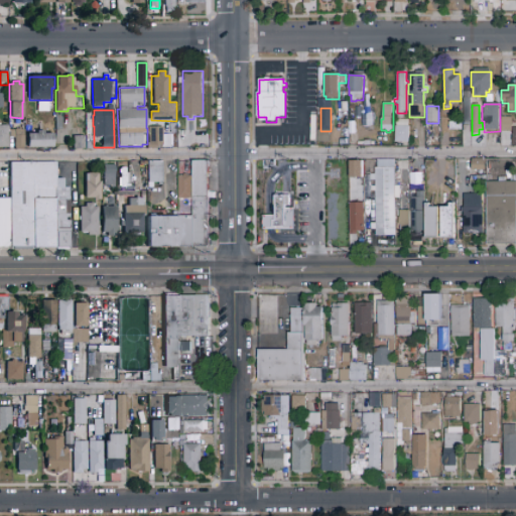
[(511,132),(510,147),(501,147),(502,132),(501,132),(501,118),(512,118),(512,132),(511,132)]
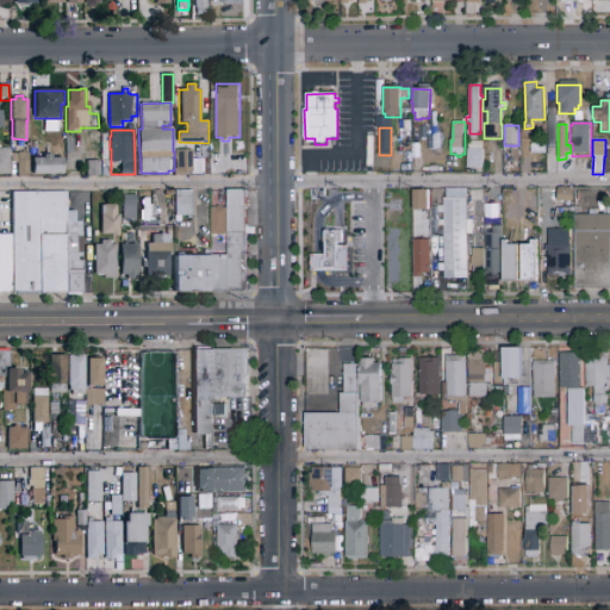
[(0,148),(11,148),(11,174),(0,174),(0,148)]
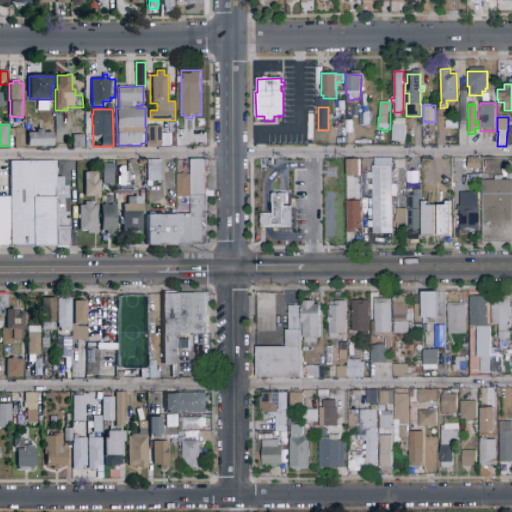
[(392,125),(406,125),(405,142),(392,142),(392,125)]
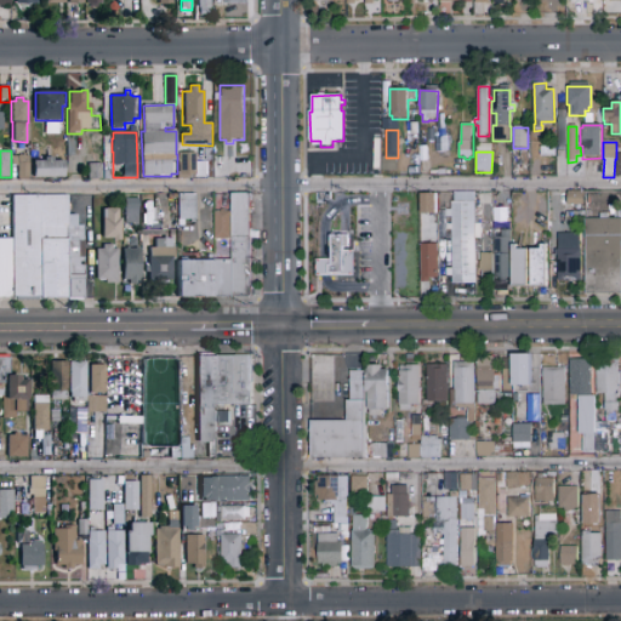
[(195,175),(191,175),(191,177),(189,177),(189,178),(177,178),(177,174),(180,174),(178,153),(195,153),(195,175)]
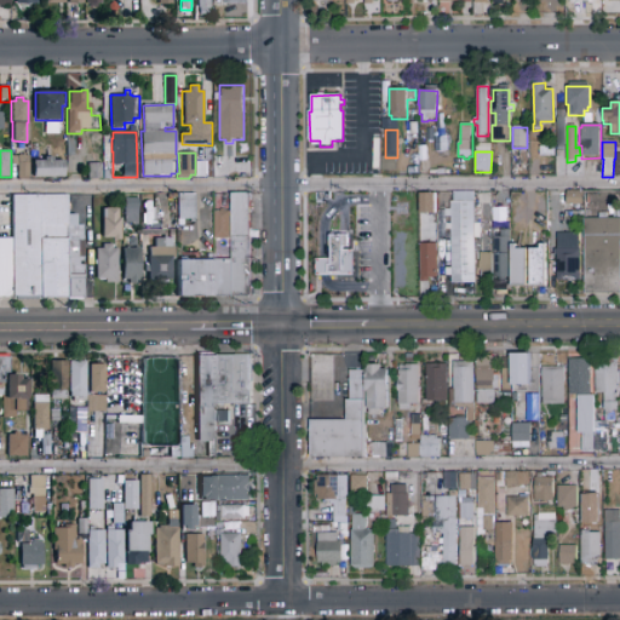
[(30,179),(17,179),(17,165),(12,166),(12,156),(17,156),(17,155),(29,155),(30,179)]
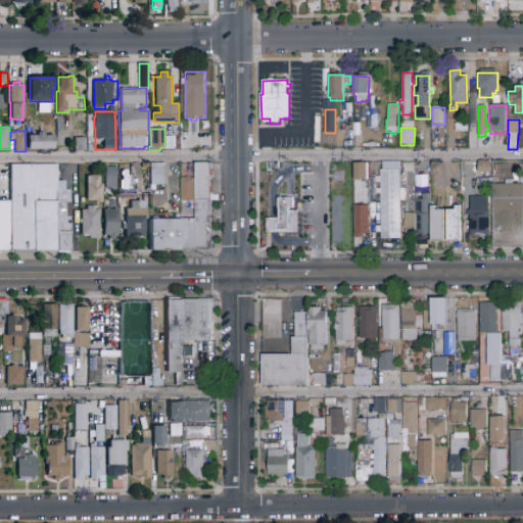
[(29,149),(28,136),(37,135),(37,132),(45,132),(45,135),(55,135),(56,149),(29,149)]
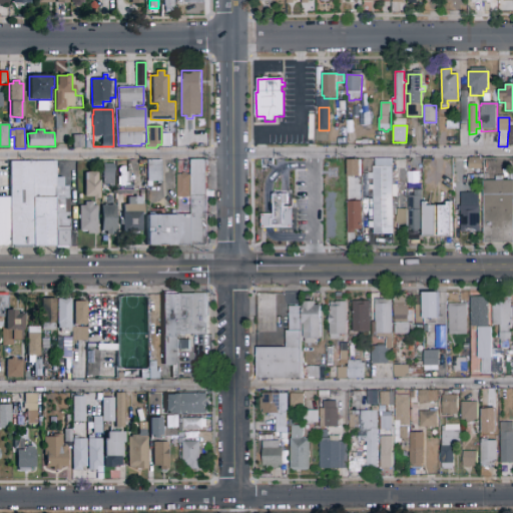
[(69,135),(72,135),(84,135),(84,148),(73,148),(73,140),(69,140),(69,135)]
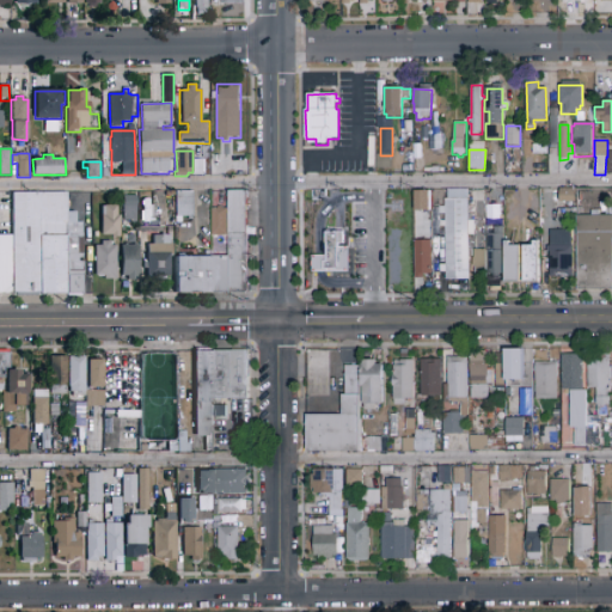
[(576,203),(560,203),(560,189),(576,189),(576,203)]
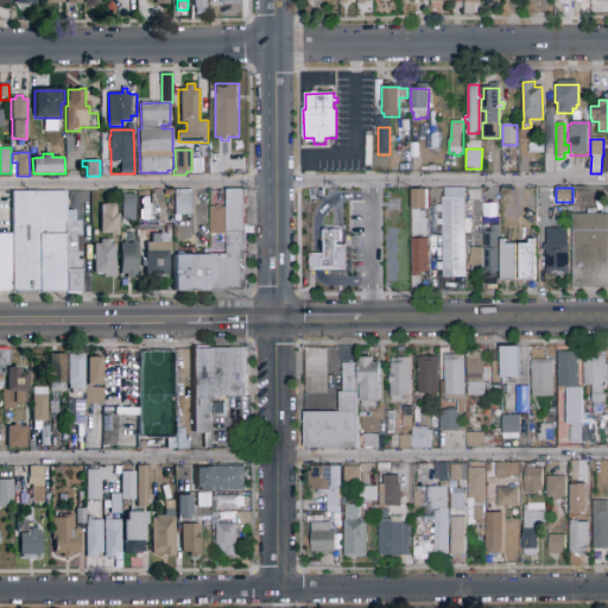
[(466,278),(443,278),(443,213),(437,213),(437,206),(442,206),(442,198),(445,198),(445,189),(464,189),(466,220),(472,220),(472,234),(466,234),(466,278)]
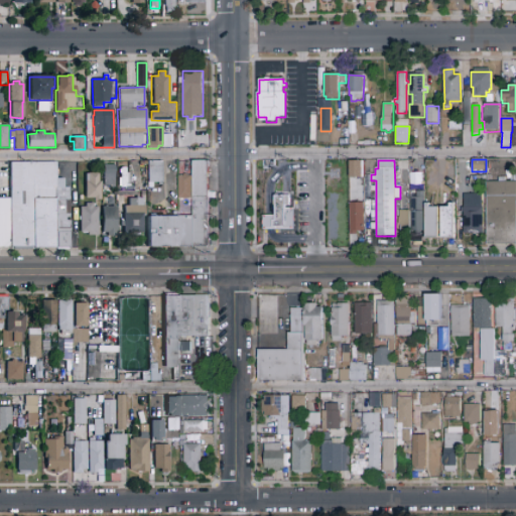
[(147,182),(147,161),(162,161),(162,182),(147,182)]
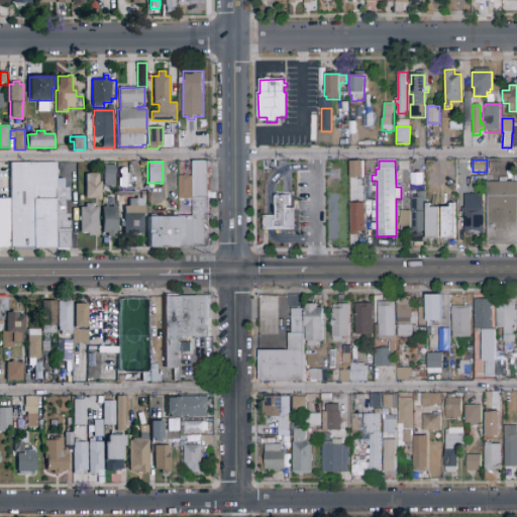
[(194,162),(209,162),(209,197),(195,197),(194,162)]
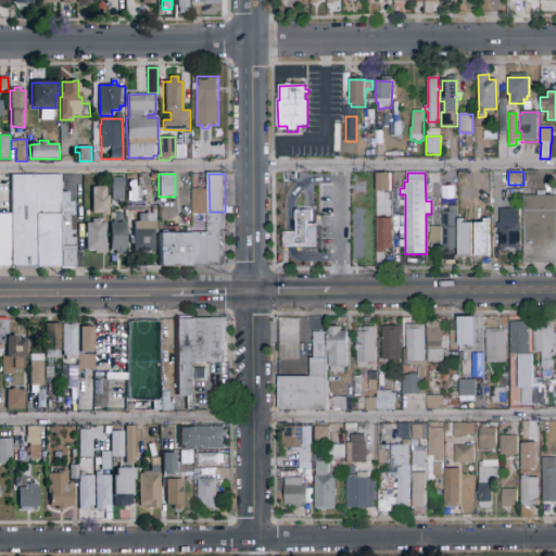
[(311,189),(310,189),(311,204),(293,205),(293,174),(311,174),(311,189)]
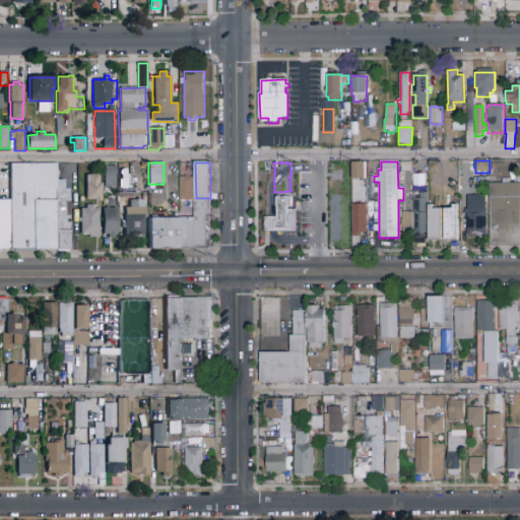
[(367,180),(352,180),(352,163),(367,163),(367,180)]
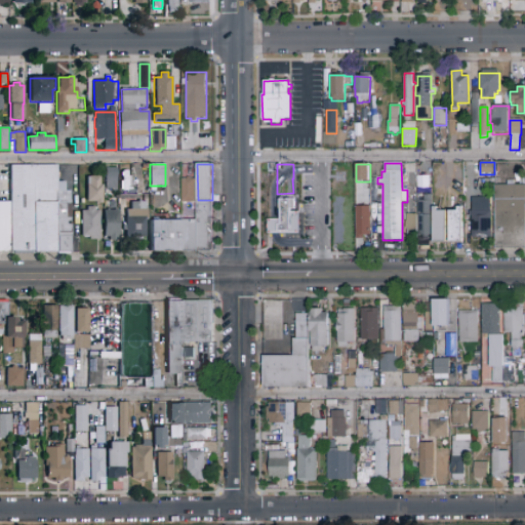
[(56,202),(56,252),(34,252),(33,252),(33,254),(13,254),(13,252),(10,252),(9,165),(57,165),(57,183),(65,183),(65,190),(57,190),(57,202),(56,202)]
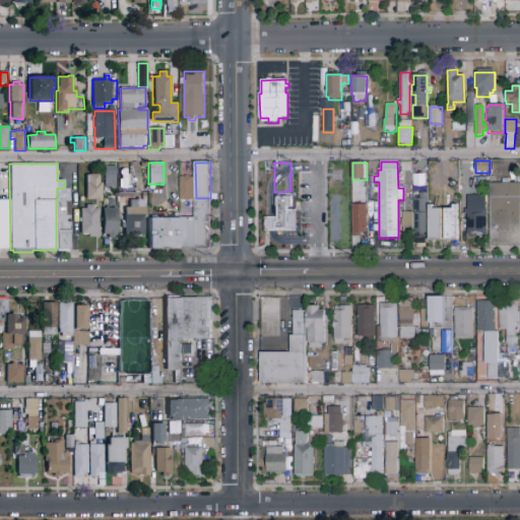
[(116,166),(116,188),(110,188),(110,189),(107,189),(107,188),(104,188),(104,167),(116,166)]
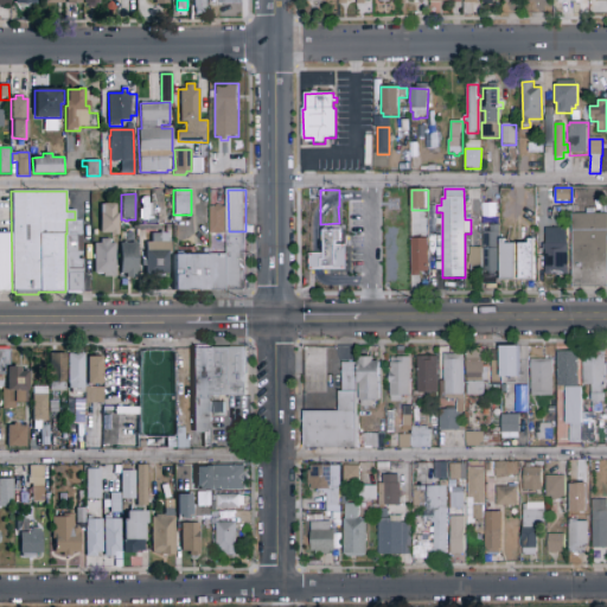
[(119,236),(109,236),(109,234),(100,234),(100,215),(98,215),(100,204),(103,204),(115,204),(115,213),(119,213),(119,236)]
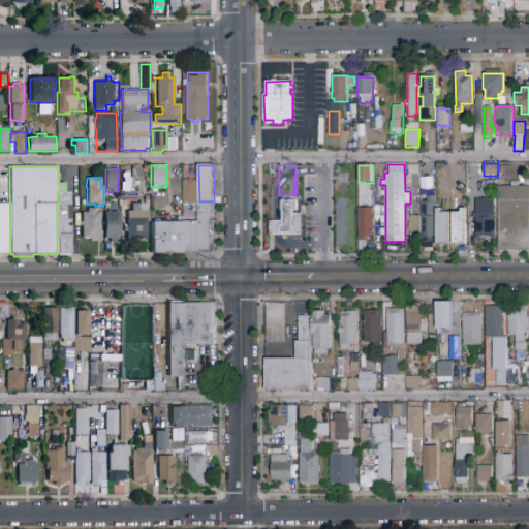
[(198,221),(183,221),(183,204),(184,204),(184,181),(197,181),(198,221)]
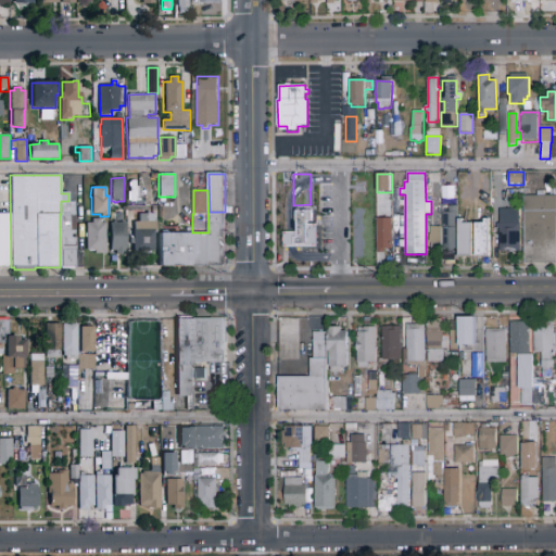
[(555,265),(523,265),(523,197),(555,197),(555,265)]
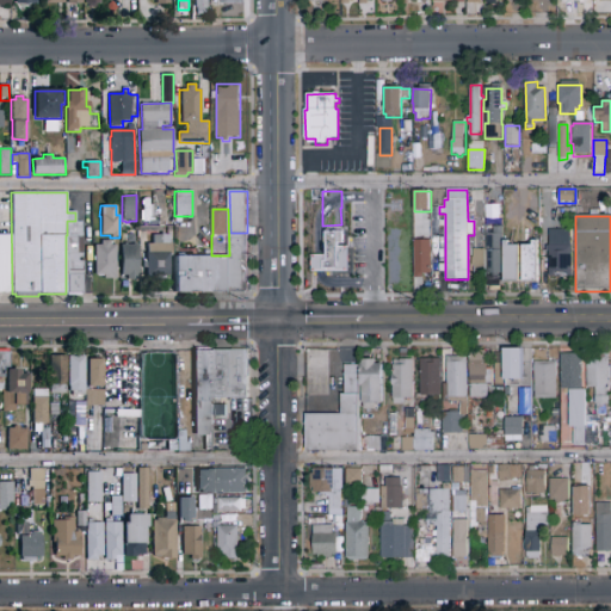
[(67,239),(68,239),(68,222),(81,222),(81,236),(82,236),(82,259),(80,259),(80,261),(82,261),(82,276),(82,294),(66,294),(67,239)]
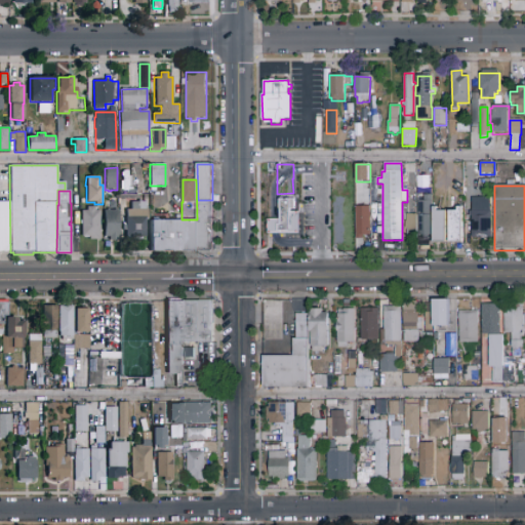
[(431,236),(418,236),(418,201),(423,201),(423,195),(432,195),(432,205),(431,205),(431,236)]
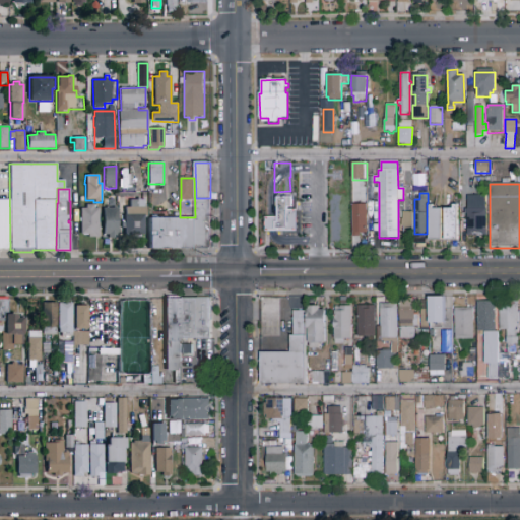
[(274,196),(274,216),(263,216),(263,230),(295,230),(296,208),(289,208),(289,196),(274,196)]
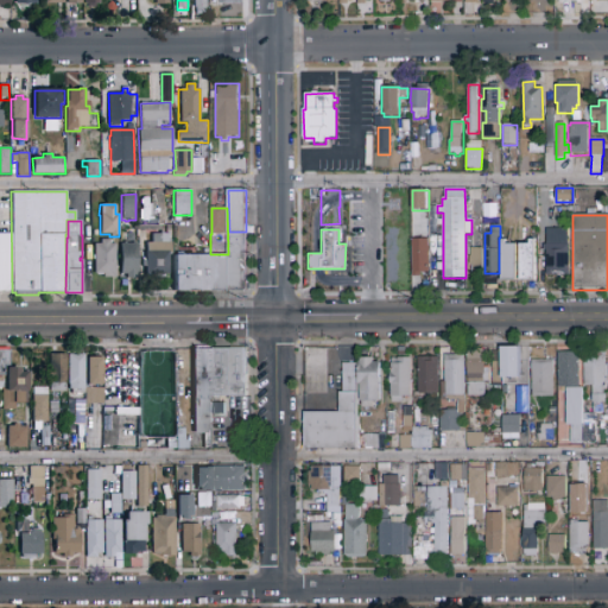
[(546,244),(546,229),(568,229),(568,244),(569,244),(569,276),(546,276),(546,251),(544,251),(544,246),(546,246),(546,244)]
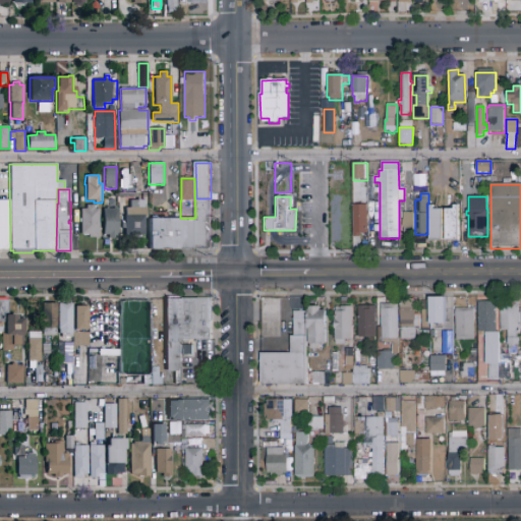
[(103,199),(108,199),(108,197),(114,197),(114,200),(115,207),(107,208),(107,206),(103,206),(103,199)]
